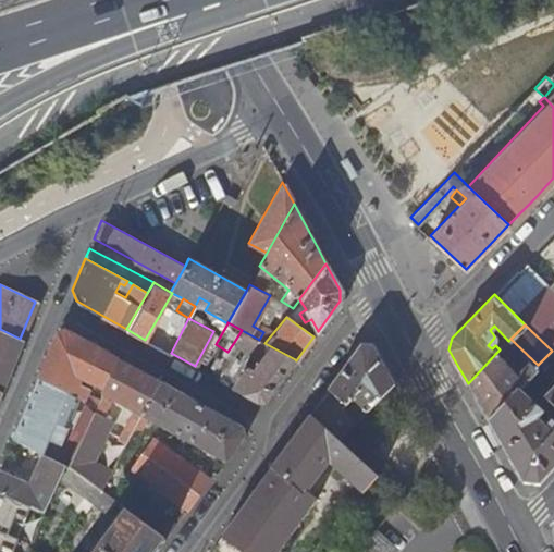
[(54,332),(36,377),(75,397),(84,402),(89,405),(91,400),(85,396),(88,389),(77,383),(79,379),(103,389),(118,358),(63,328),(54,332)]
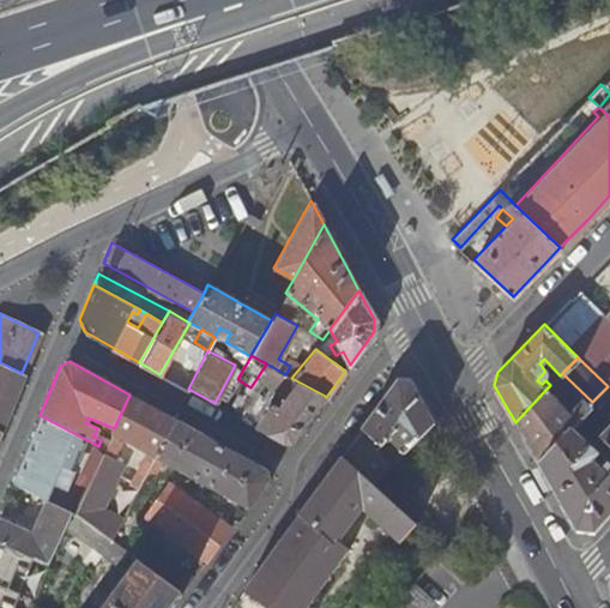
[(22,373),(0,362),(0,383),(1,384),(14,390),(22,373)]
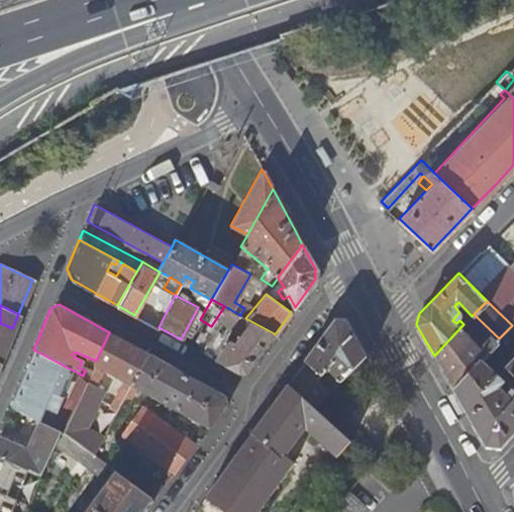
[(245,318),(240,315),(224,306),(217,317),(240,333),(234,342),(211,326),(197,350),(239,374),(246,371),(274,333),(245,318)]
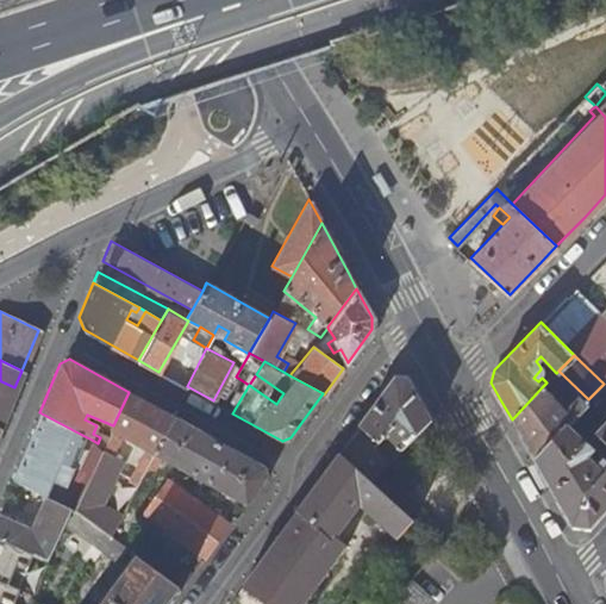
[(394,374),(338,450),(369,479),(387,461),(388,459),(375,443),(387,431),(399,448),(429,418),(416,396),(405,375),(394,374)]
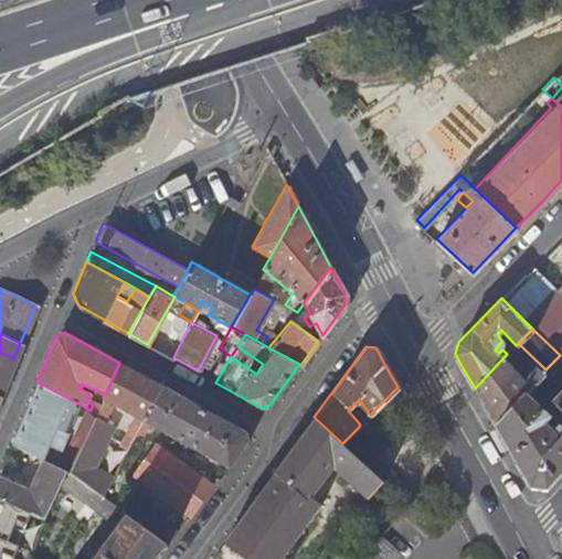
[(0,391),(13,358),(1,353),(0,352),(0,391)]
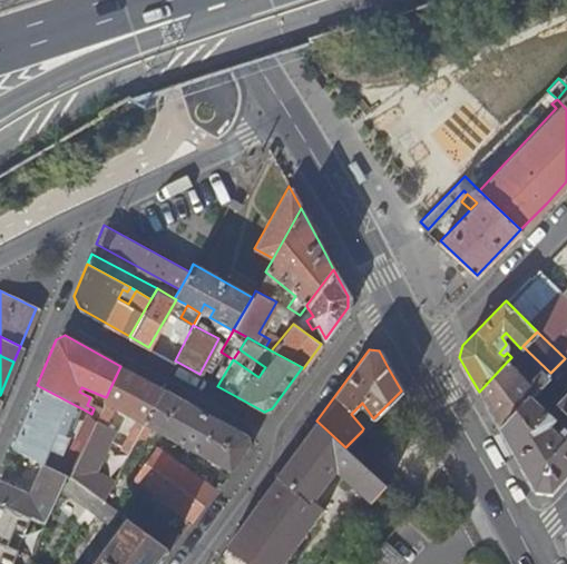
[(490,412),(498,427),(530,395),(547,376),(539,369),(527,382),(520,374),(524,369),(519,365),(515,369),(507,362),(479,392),(490,412)]
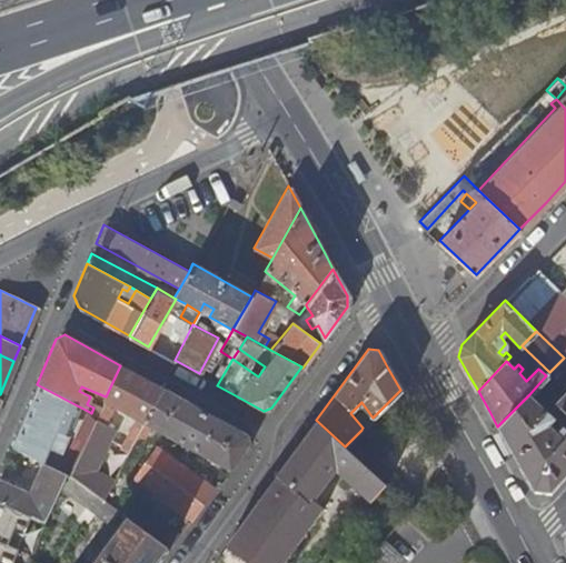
[(161,389),(120,365),(106,396),(103,401),(137,420),(133,425),(139,429),(161,389)]
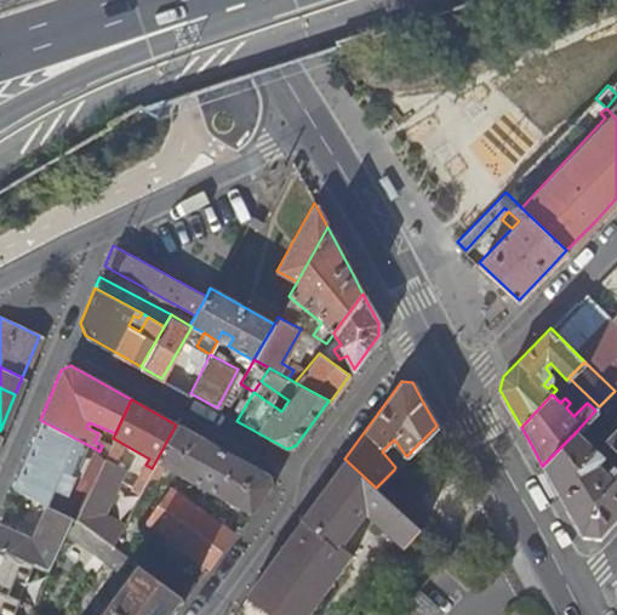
[(40,420),(11,487),(46,505),(61,472),(69,476),(84,443),(40,420)]
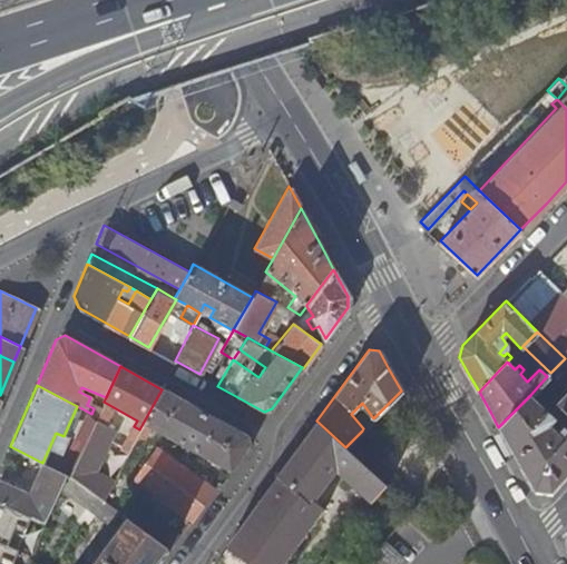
[(245,435),(162,389),(139,429),(130,444),(137,447),(149,426),(228,471),(248,444),(245,435)]
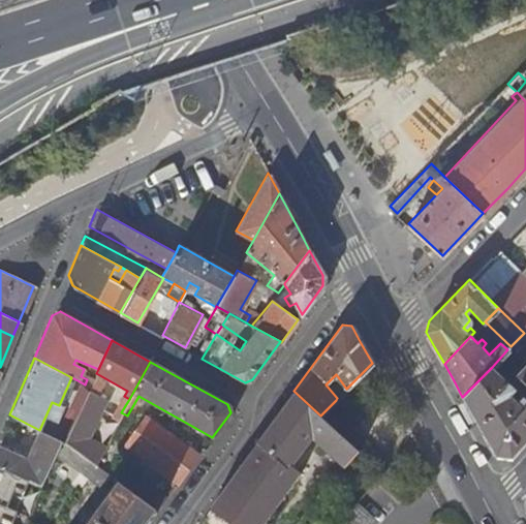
[(525,440),(525,362),(515,374),(525,384),(525,399),(522,395),(517,400),(509,393),(515,388),(492,367),(462,397),(470,412),(480,428),(495,455),(502,456),(512,456),(525,440)]
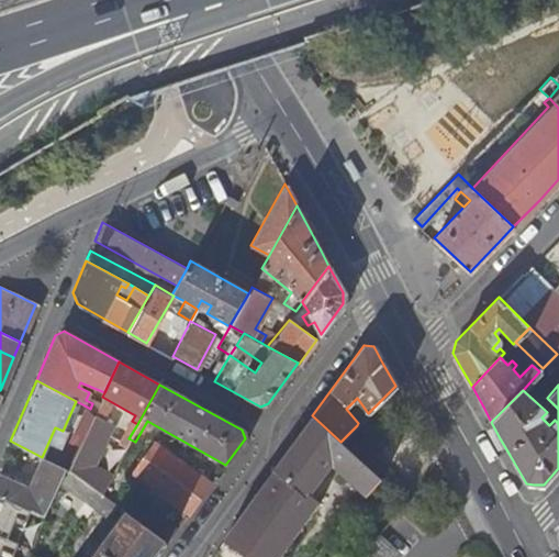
[(346,409),(358,423),(361,421),(368,413),(357,398),(346,409)]
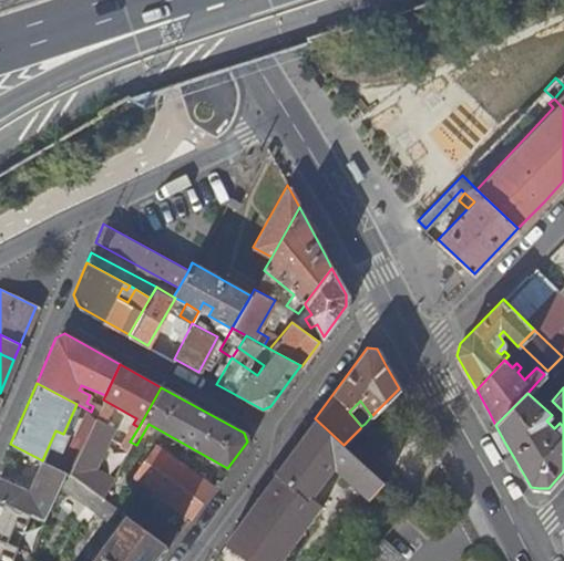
[(100,406),(96,414),(75,457),(104,471),(113,454),(110,452),(115,440),(104,435),(109,425),(106,424),(112,413),(100,406)]
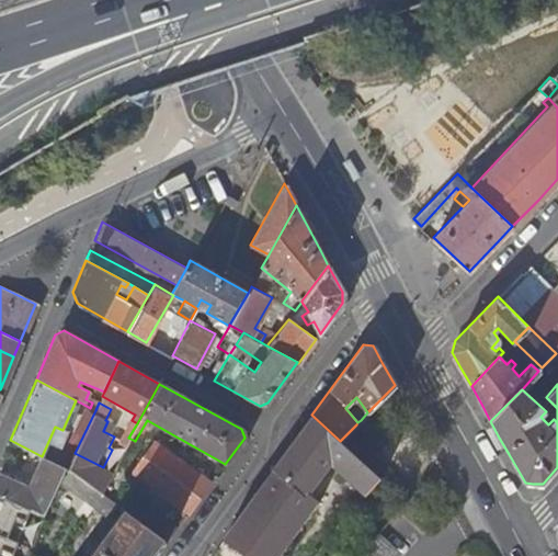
[(84,405),(57,465),(64,468),(67,469),(75,453),(95,410),(90,408),(84,405)]
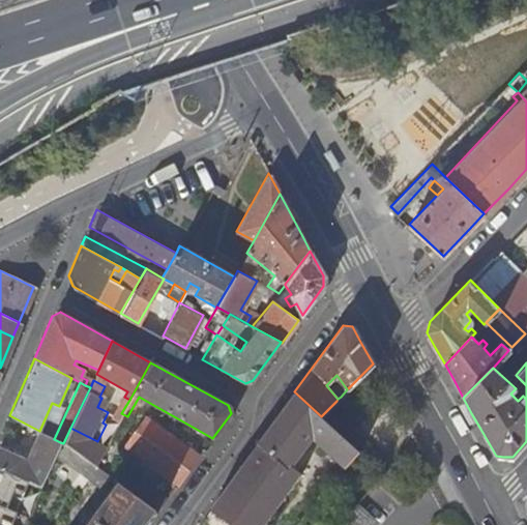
[(294,391),(208,508),(230,524),(261,524),(300,471),(293,466),(306,447),(311,450),(314,446),(313,445),(316,441),(343,467),(357,451),(321,416),(294,391)]
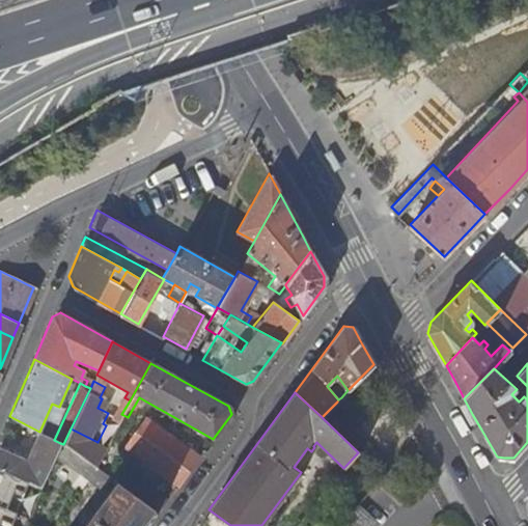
[(177,481),(196,455),(145,419),(126,445),(177,481)]
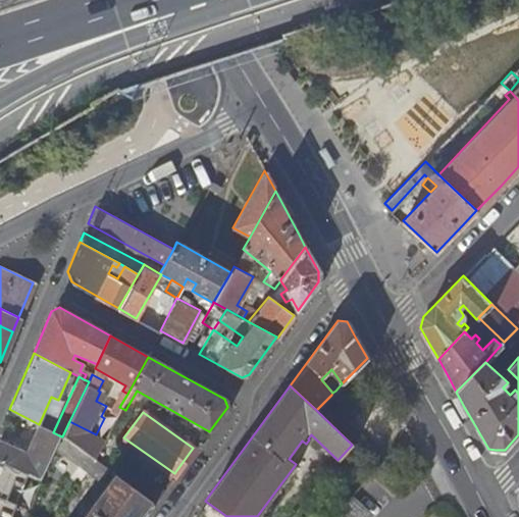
[(26,454),(0,441),(0,461),(24,473),(39,480),(53,448),(59,435),(53,432),(39,424),(26,454)]
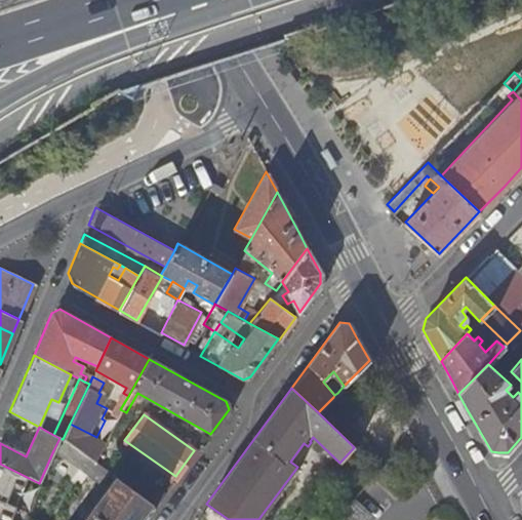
[(63,439),(59,438),(53,450),(99,483),(108,472),(63,439)]
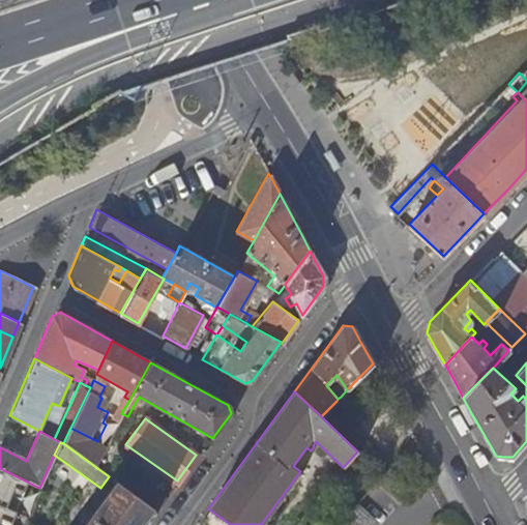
[(0,524),(6,524),(25,480),(0,468),(0,524)]
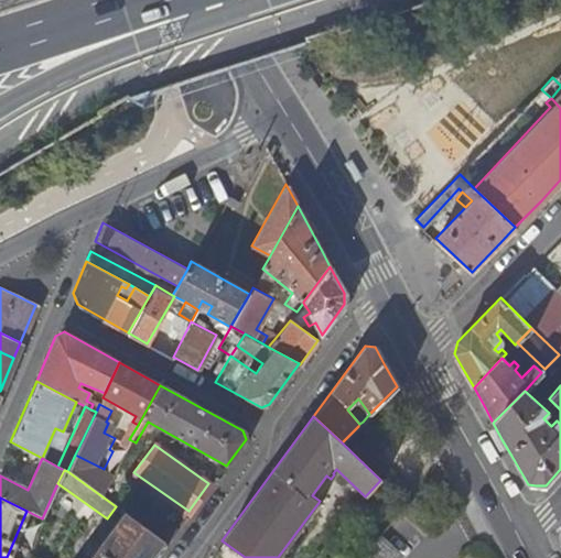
[(153,557),(165,543),(125,513),(92,557),(153,557)]
